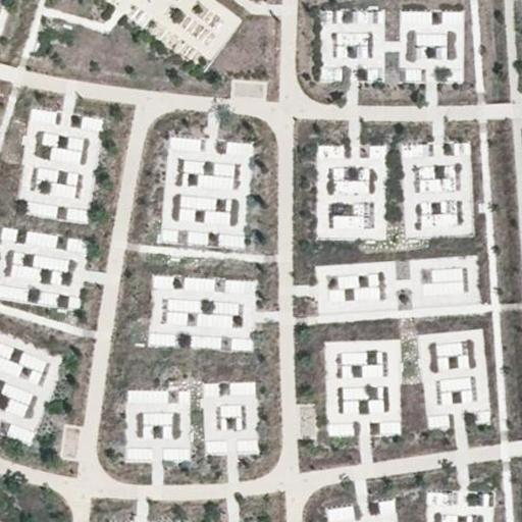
[(321,7),(321,81),(344,81),(344,67),(367,67),(367,81),(383,81),(384,8),(321,7)]
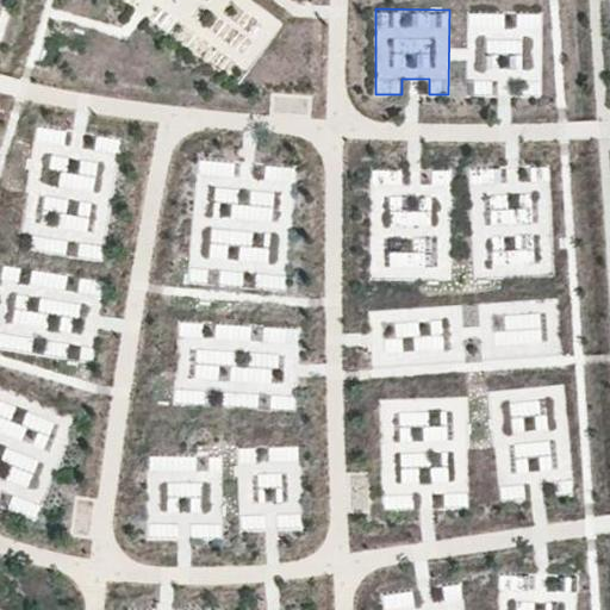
[(541,98),(542,11),(467,10),(467,48),(456,47),(455,95),(541,98)]
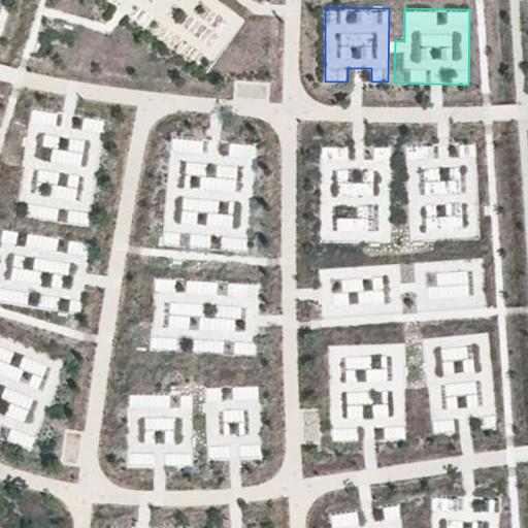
[(35,108),(32,120),(56,125),(58,113),(35,108)]
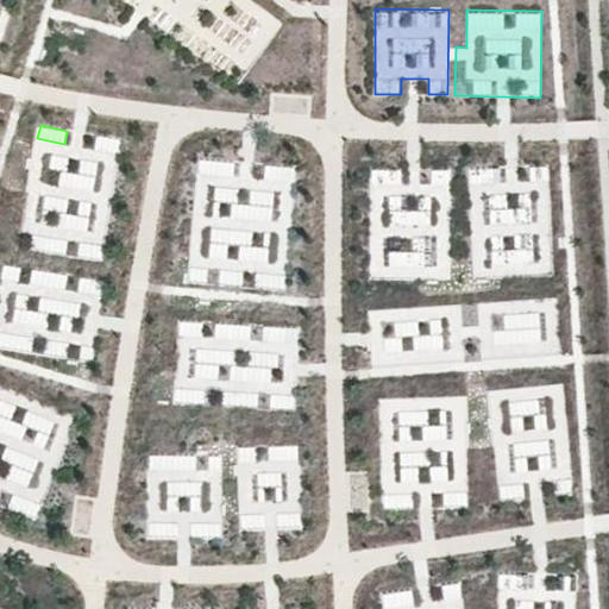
[(94,192),(99,162),(57,156),(52,186),(94,192)]
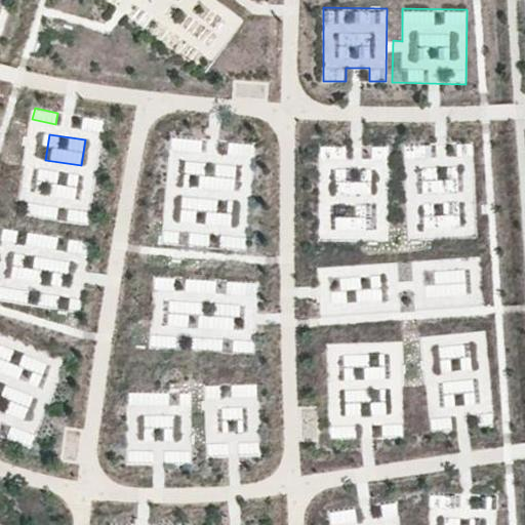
[(173,151),(202,152),(202,137),(173,136),(173,151)]
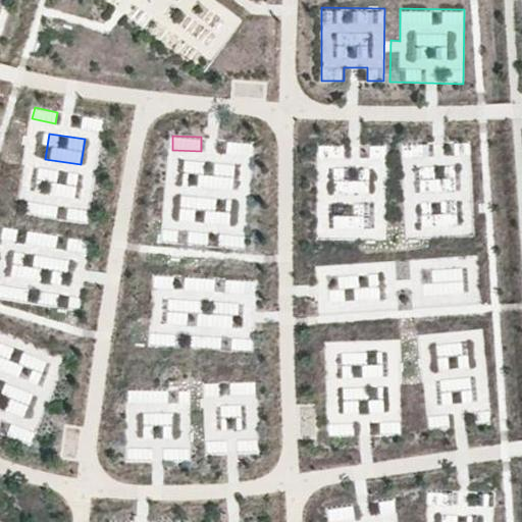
[(317,238),(379,239),(381,144),(370,144),(370,163),(344,163),(344,144),(319,143),(317,238)]
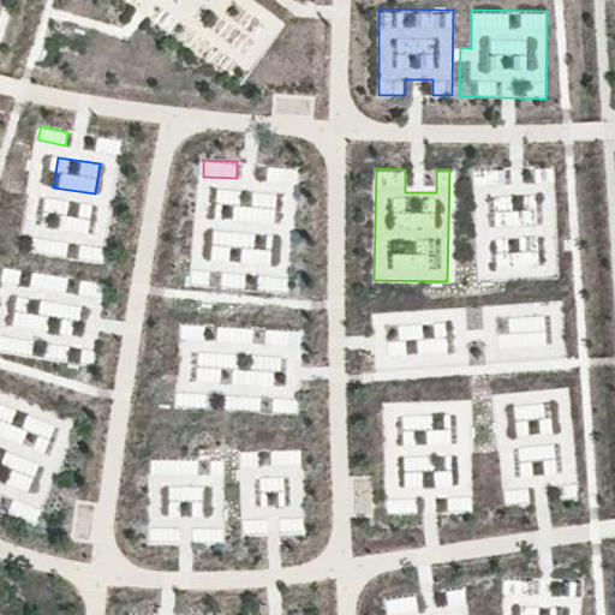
[(246,191),(246,189),(218,187),(216,219),(275,221),(276,192),(246,191)]
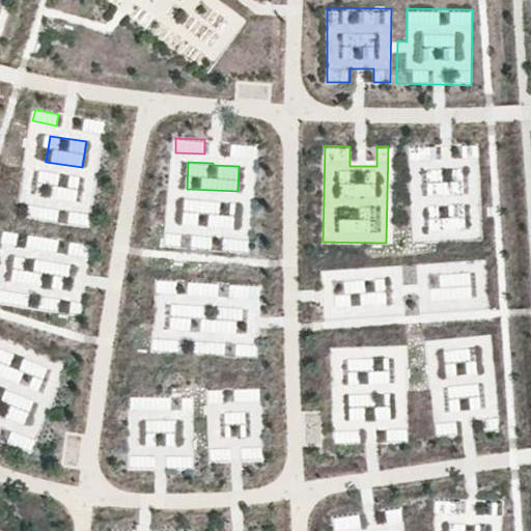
[(415,165),(418,238),(466,236),(465,197),(478,196),(477,163),(415,165)]
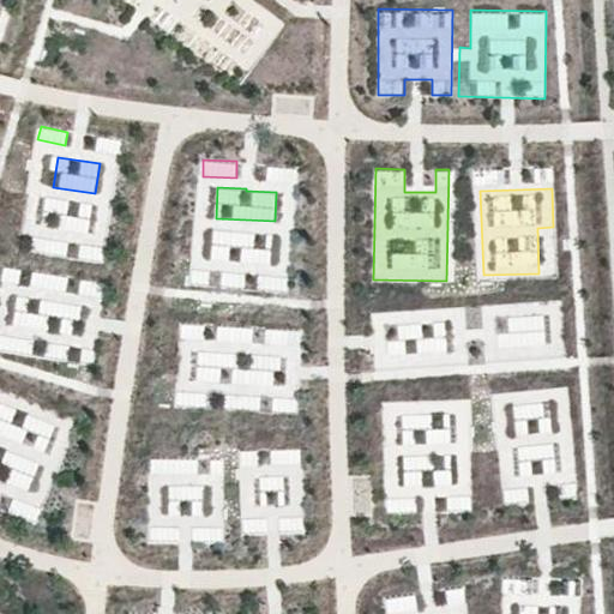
[(67,208),(68,199),(44,196),(40,226),(86,232),(90,210),(67,208)]
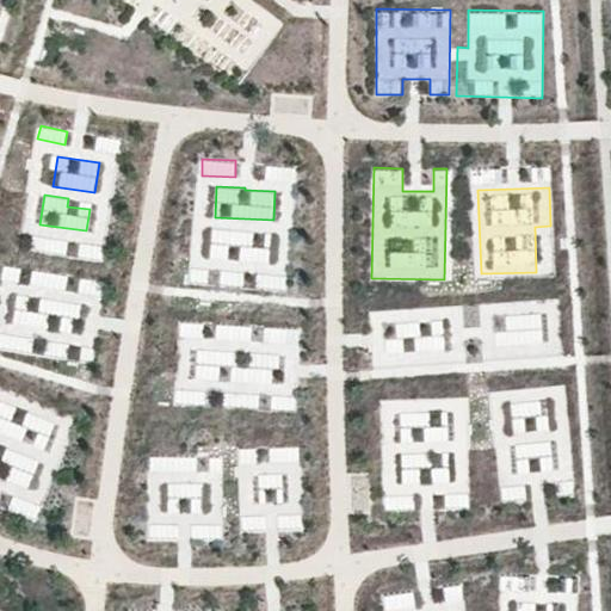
[(270,260),(271,230),(211,229),(211,258),(270,260)]
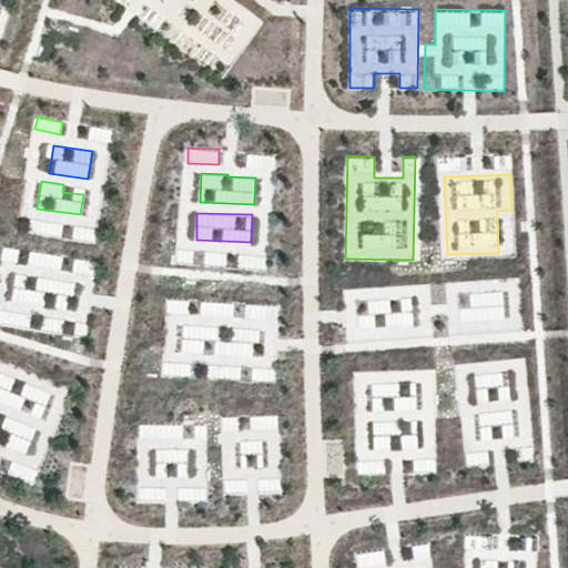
[(31,220),(30,232),(61,235),(62,223),(31,220)]
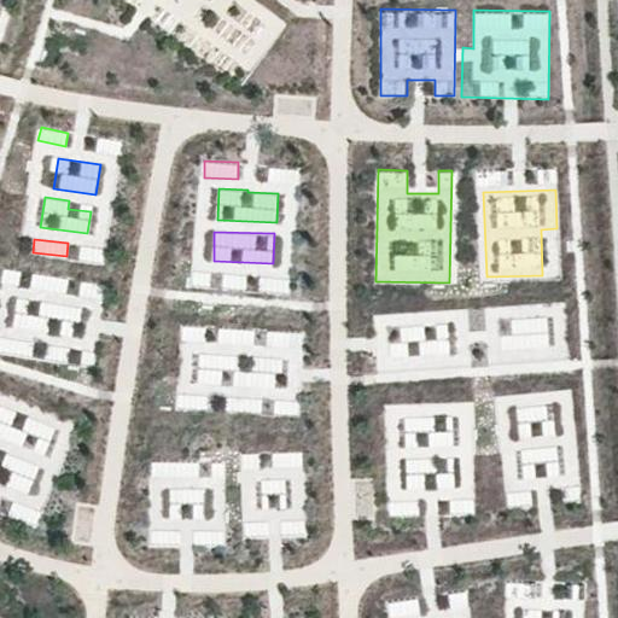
[(494,320),(494,366),(549,366),(549,320),(494,320)]
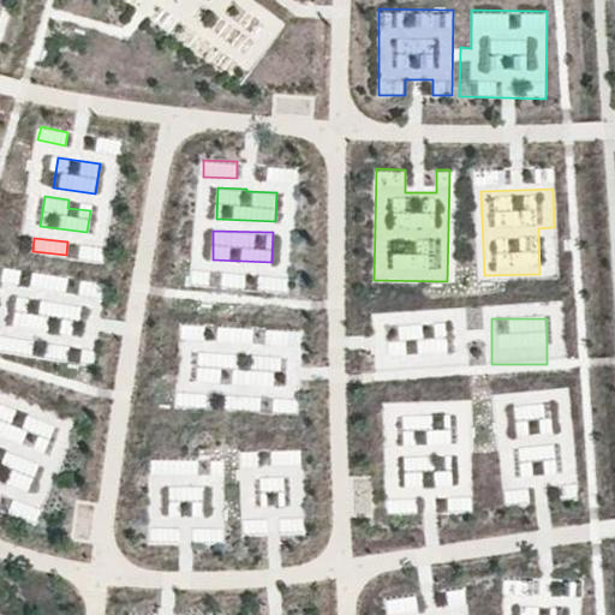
[(0,336),(0,350),(29,352),(30,339),(0,336)]
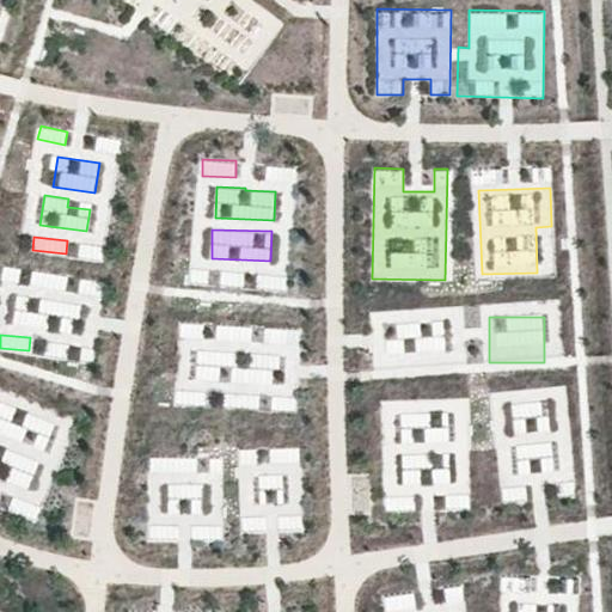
[(196,379),(276,381),(277,354),(245,353),(245,350),(197,349),(196,379)]
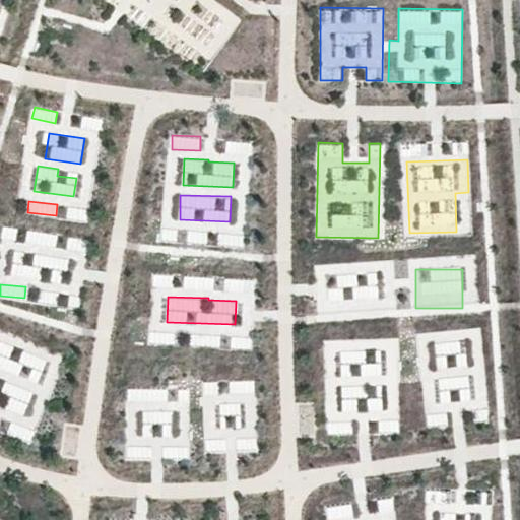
[(420,331),(426,427),(489,423),(482,328),(420,331)]
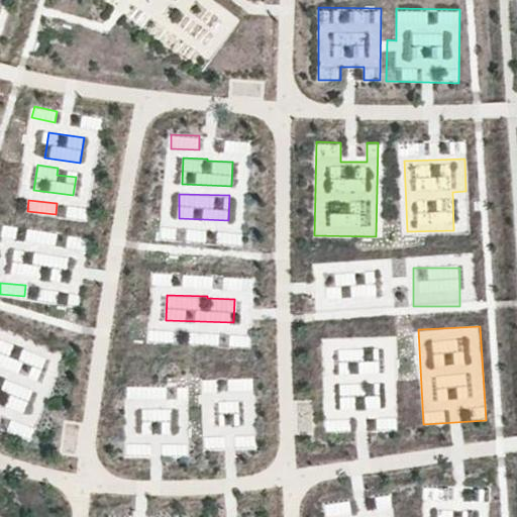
[(149,328),(149,341),(179,343),(180,330),(149,328)]
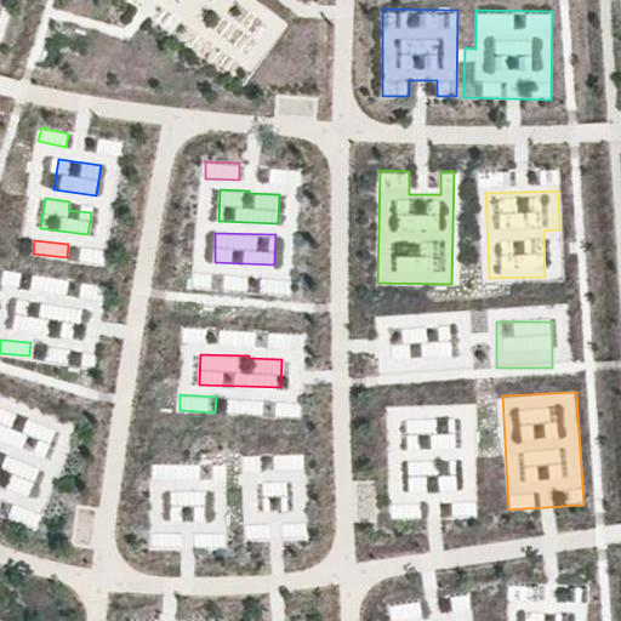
[(229,397),(227,412),(262,417),(265,400),(229,397)]
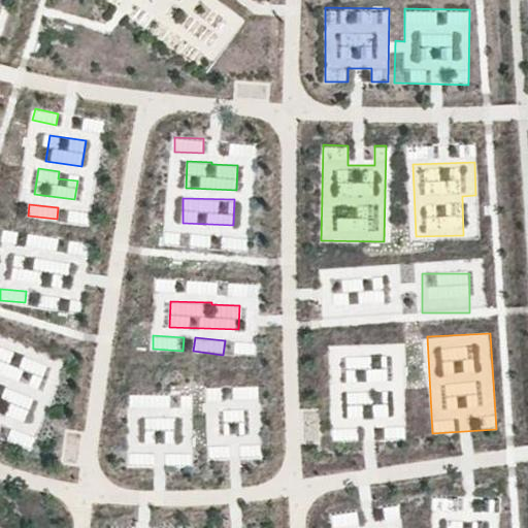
[(328,347),(333,443),(408,439),(403,343),(328,347)]
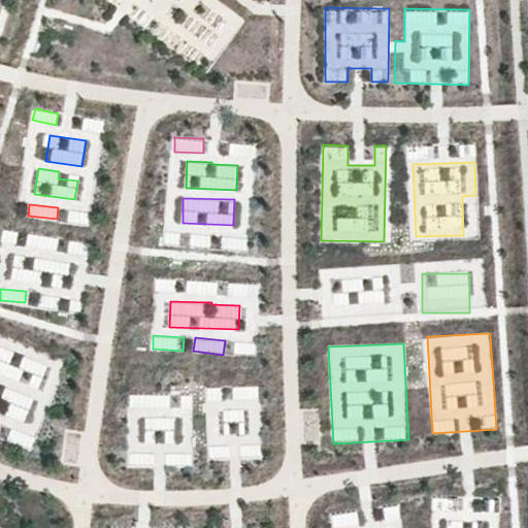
[(0,345),(0,373),(38,389),(47,364),(0,345)]
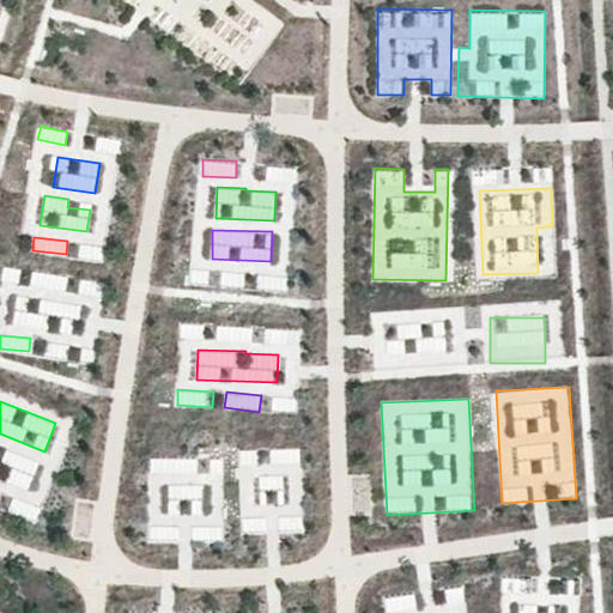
[(0,445),(0,477),(29,487),(40,461),(0,445)]
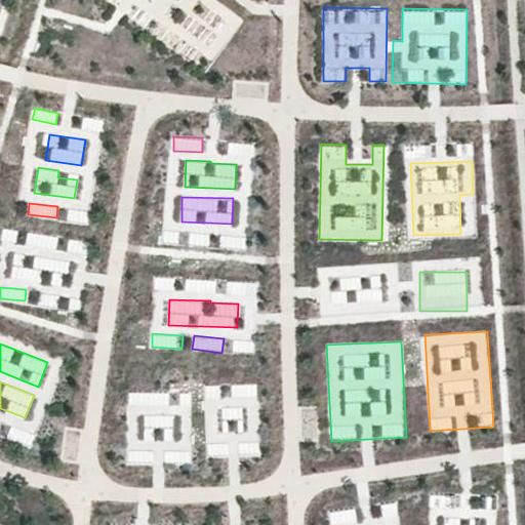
[(232,397),(257,396),(257,382),(232,384),(232,397)]
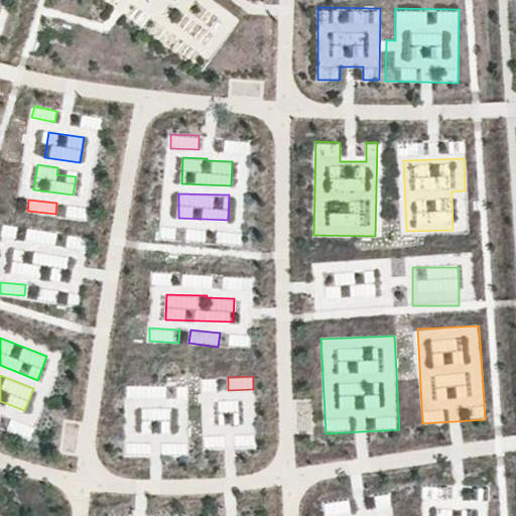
[(192,400),(190,382),(168,384),(170,402),(192,400)]
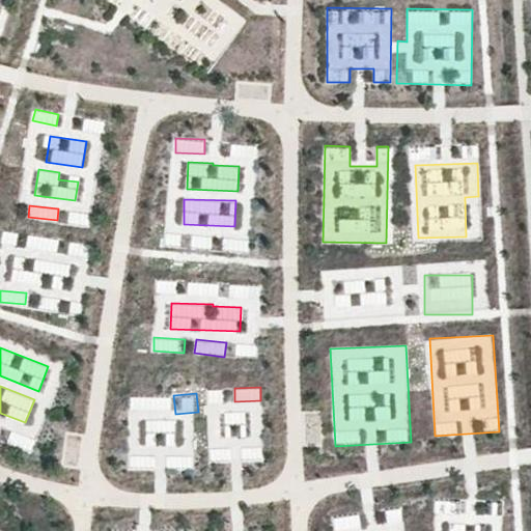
[(171,411),(172,395),(130,394),(130,410),(171,411)]
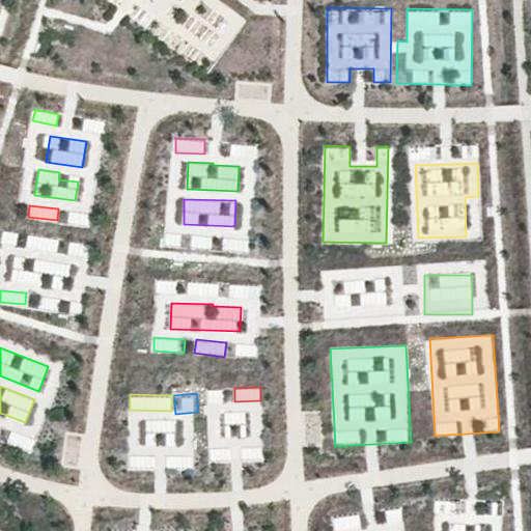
[(226,411),(226,438),(247,438),(246,411),(226,411)]
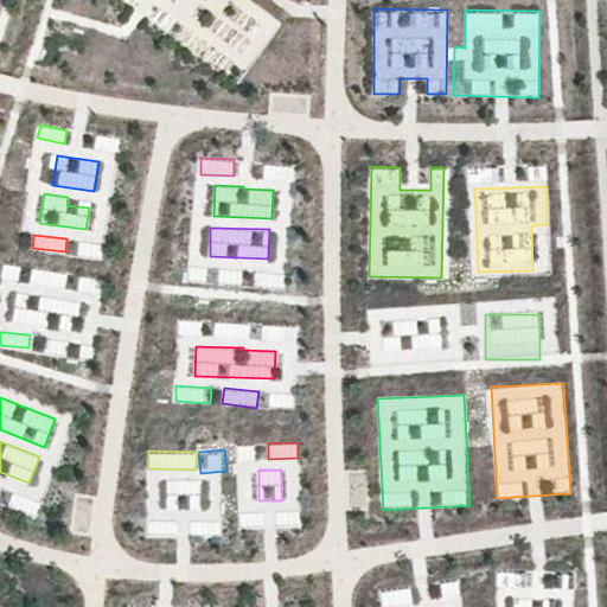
[(298,513),(242,511),(241,524),(296,526),(298,513)]
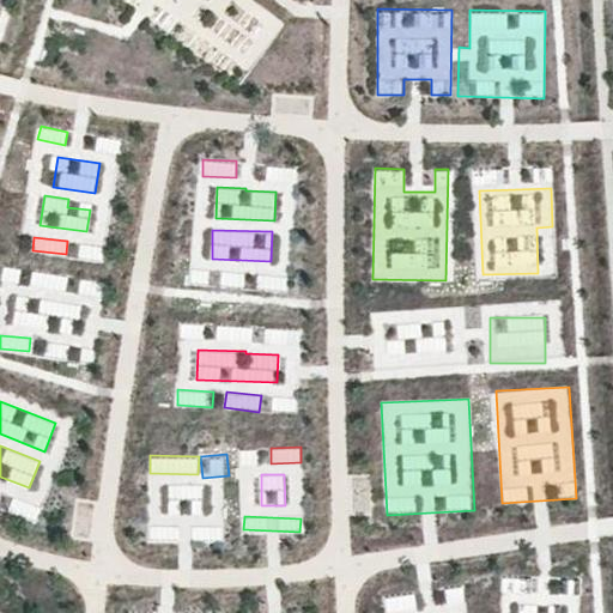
All buildings are outlined.
